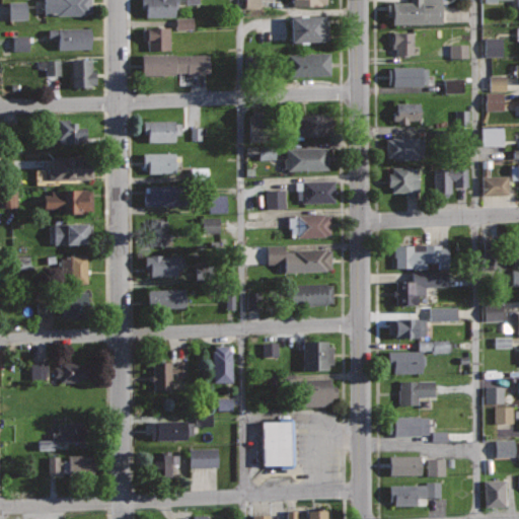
[(43,0),(44,12),(56,12),(56,15),(86,14),(86,12),(92,12),(91,0),(43,0)]
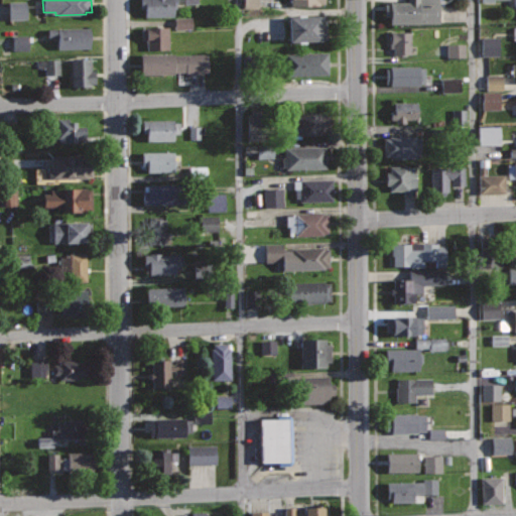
[(176,0),(140,0),(140,8),(144,8),(144,16),(174,15),(174,6),(176,6),(176,0)]
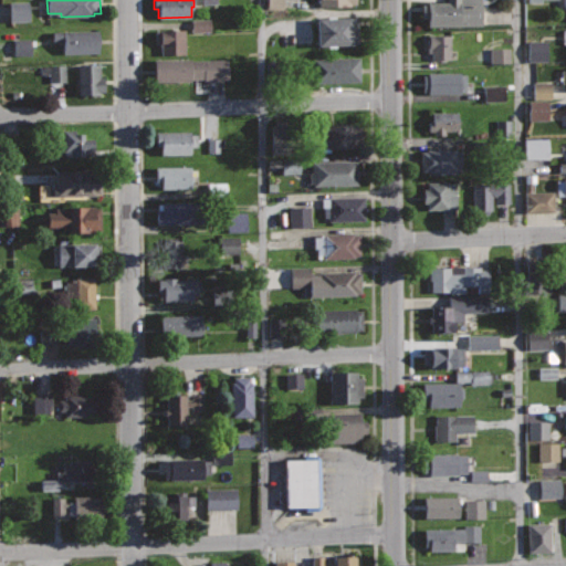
[(282,0),(265,0),(266,9),(282,9),(282,0)]
